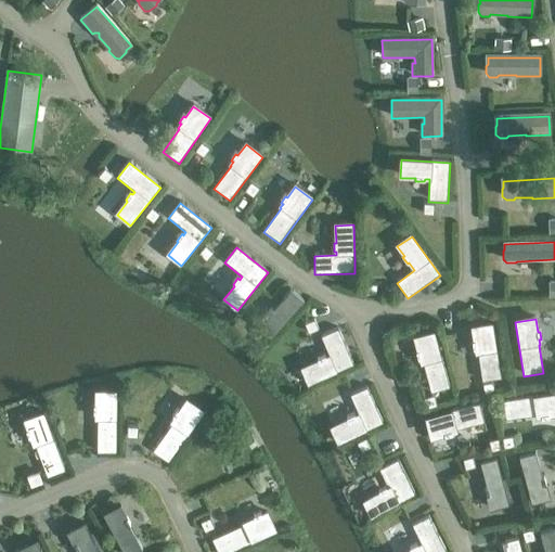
[(482,383),(502,380),(493,325),(473,329),(474,343),(472,343),(474,350),(476,350),(476,355),(478,355),(482,383)]
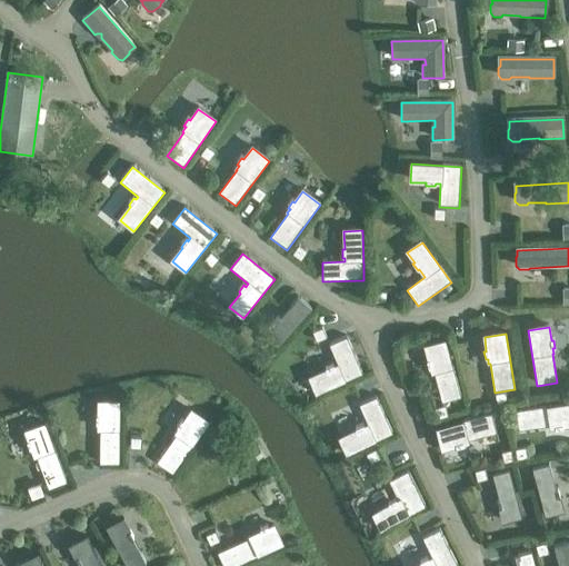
[(362,376),(347,338),(329,346),(338,367),(333,368),(333,366),(325,369),(326,371),(310,378),(317,396),(362,376)]
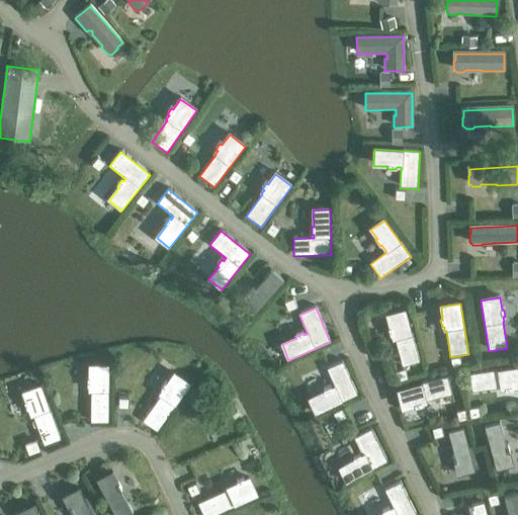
[(420,363),(406,312),(386,317),(391,329),(389,330),(391,336),(393,336),(394,340),(395,340),(402,367),(420,363)]
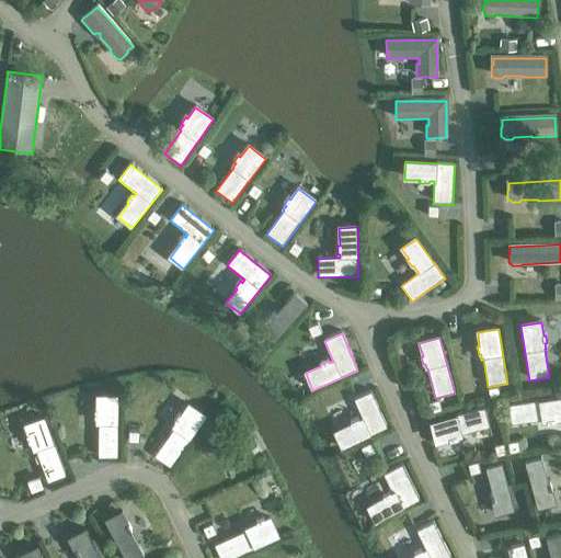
[(388,430),(371,393),(354,400),(363,421),(359,422),(358,420),(351,423),(351,425),(335,433),(343,450),(388,430)]
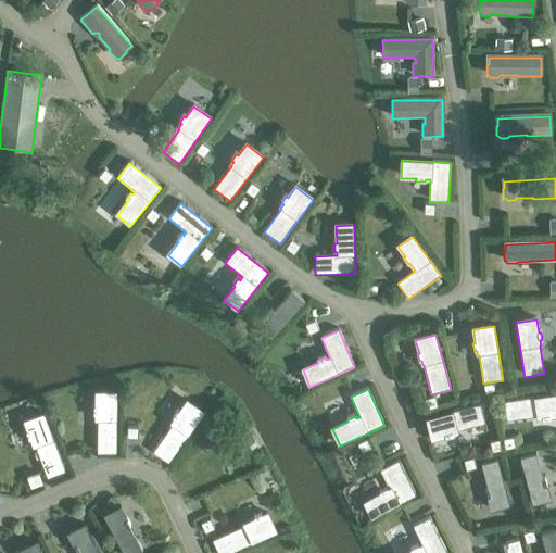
[(555,393),(504,402),(507,422),(536,417),(538,418),(542,417),(543,419),(551,418),(550,416),(555,415),(555,393)]
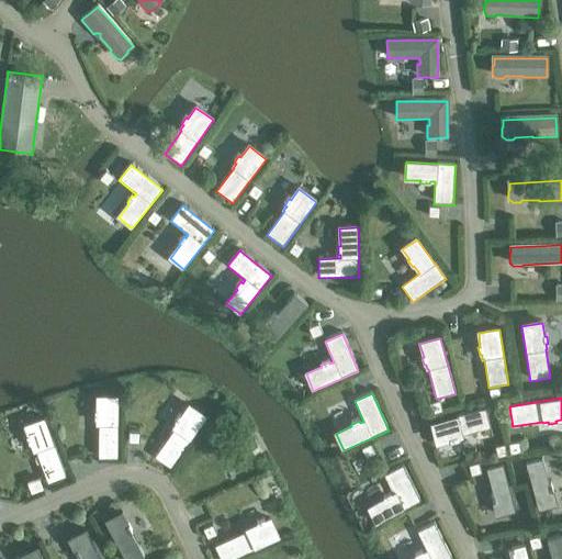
[(119,460),(119,399),(98,399),(98,413),(94,413),(94,421),(97,421),(97,425),(99,425),(98,460),(119,460)]
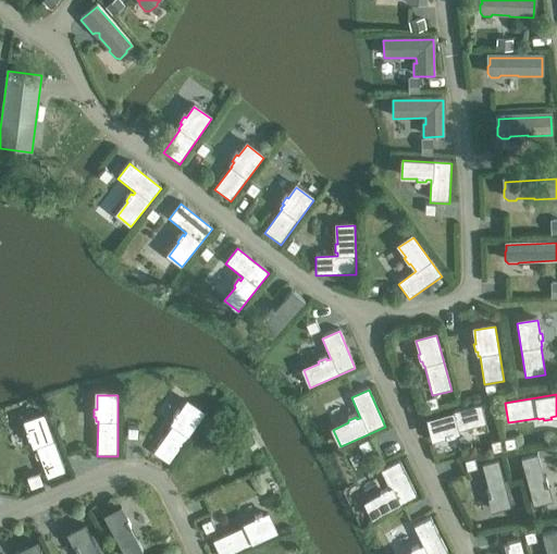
[(170,466),(205,416),(187,404),(180,415),(177,413),(173,419),(175,421),(172,426),(173,427),(153,455),(170,466)]
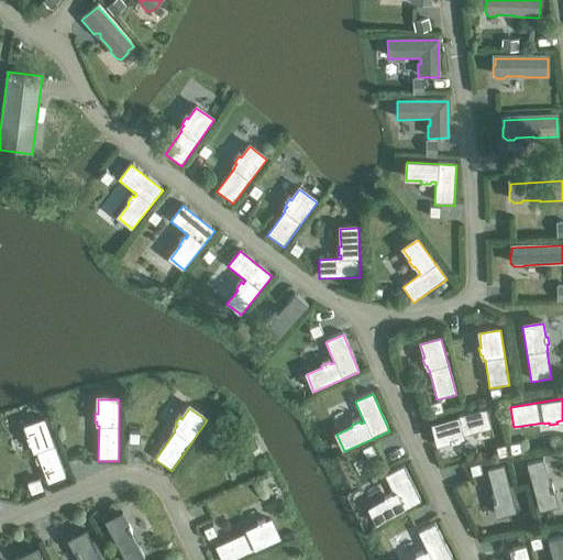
[(492,430),(486,410),(432,424),(438,445),(451,441),(452,443),(459,442),(459,439),(464,438),(464,437),(492,430)]
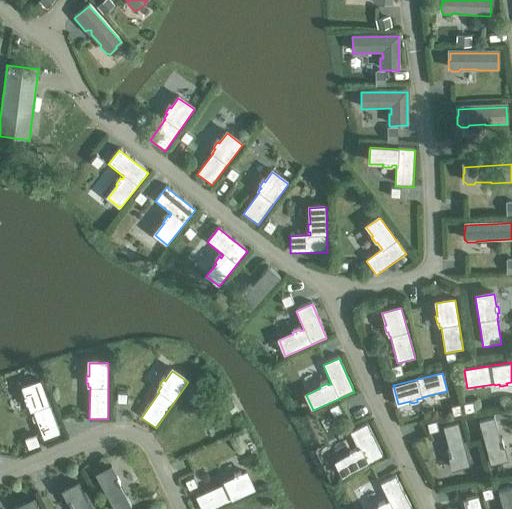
[(60,436),(41,382),(23,389),(26,398),(24,398),(27,405),(28,404),(30,409),(31,408),(43,442),(60,436)]
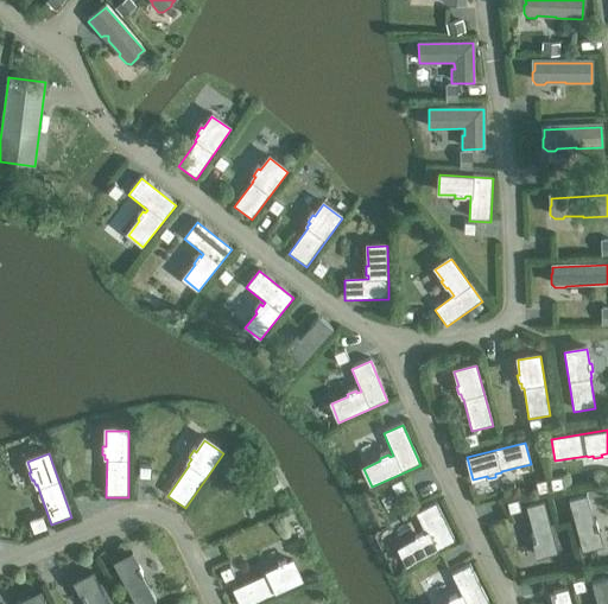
[(594,525),(587,496),(568,502),(582,552),(602,547),(596,525),(594,525)]
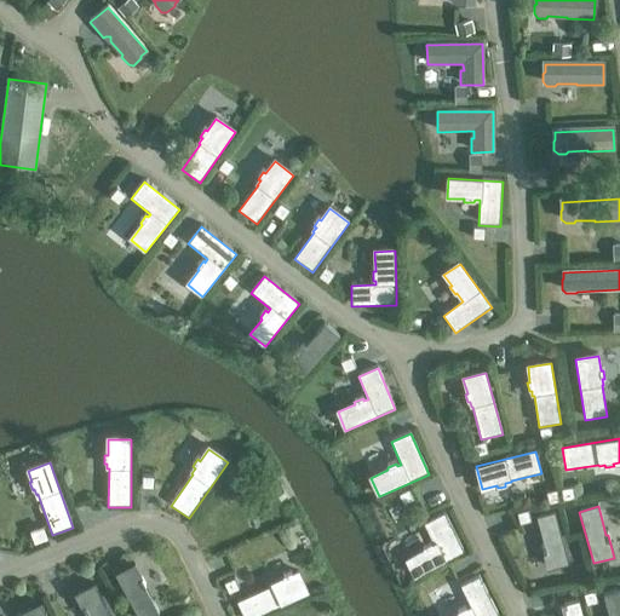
[(537,518),(544,547),(541,547),(547,570),(568,564),(555,513),(537,518)]
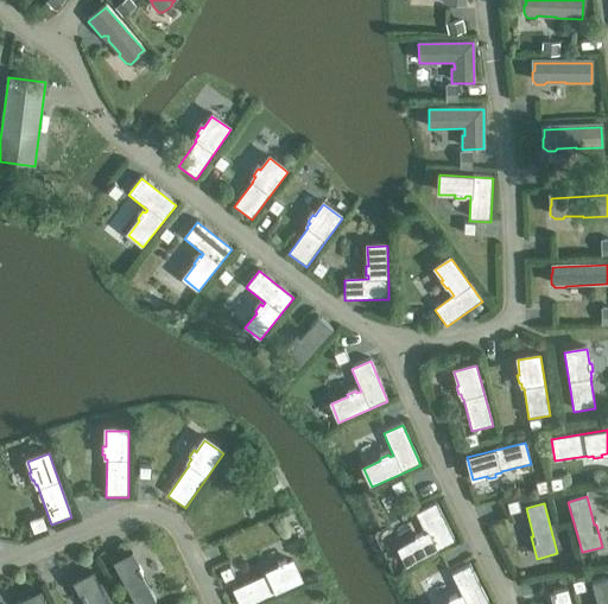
[(456,544),(436,504),(417,514),(428,535),(424,536),(423,534),(415,539),(416,541),(399,550),(407,567),(456,544)]
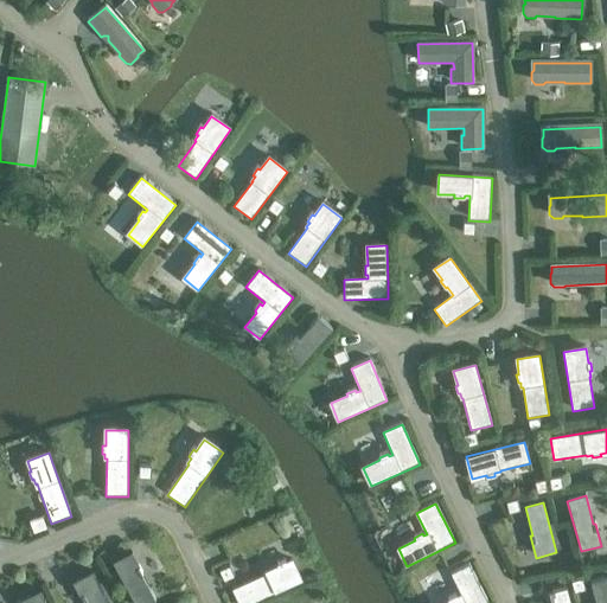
[(113,564),(133,602),(155,602),(142,576),(142,575),(132,555),(113,564)]
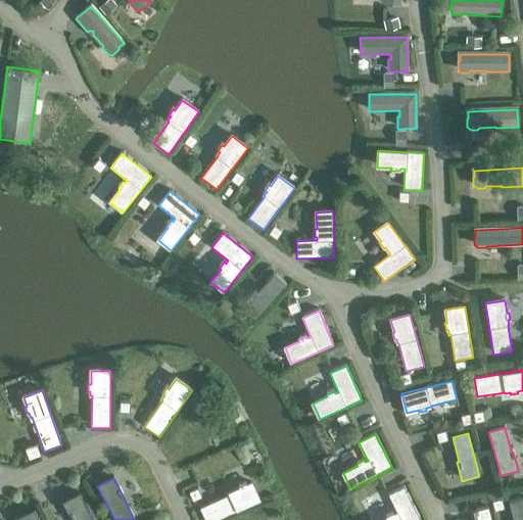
[(199,510),(204,519),(221,519),(259,502),(251,484),(246,486),(245,484),(239,487),(240,489),(229,494),(230,495),(199,510)]
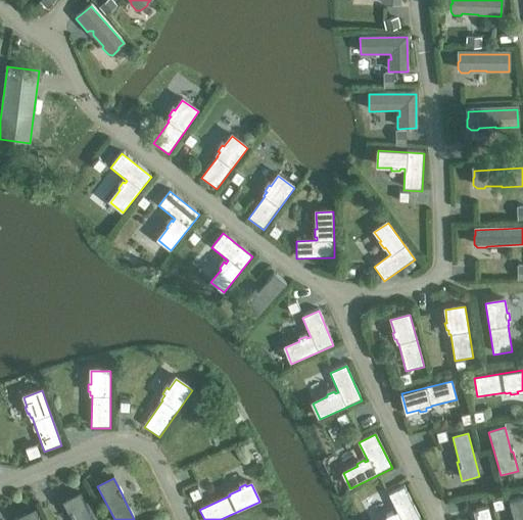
[(420,519),(405,487),(388,495),(397,514),(394,516),(393,514),(386,517),(387,519),(420,519)]
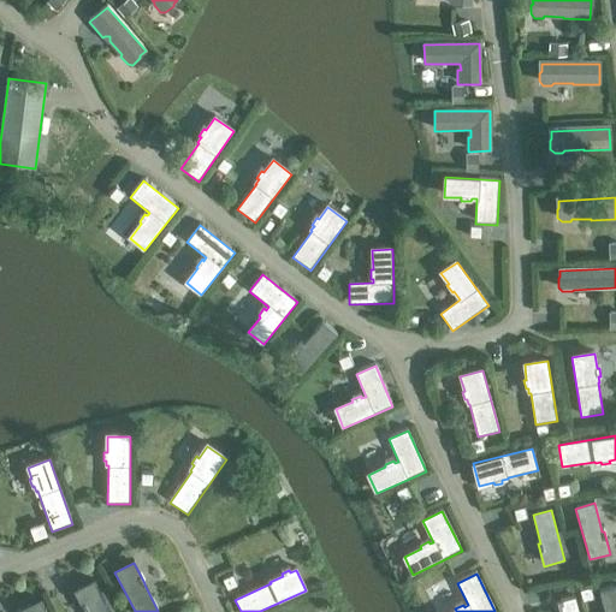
[(108,611),(94,583),(75,593),(86,611),(108,611)]
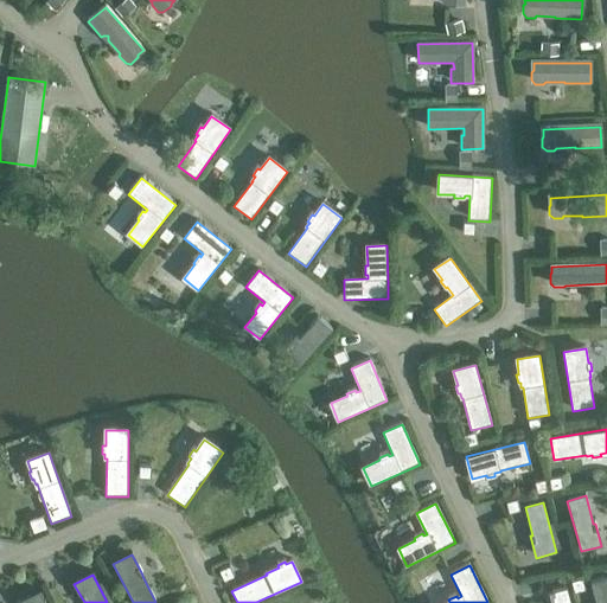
[(606,602),(606,578),(590,583),(594,602),(606,602)]
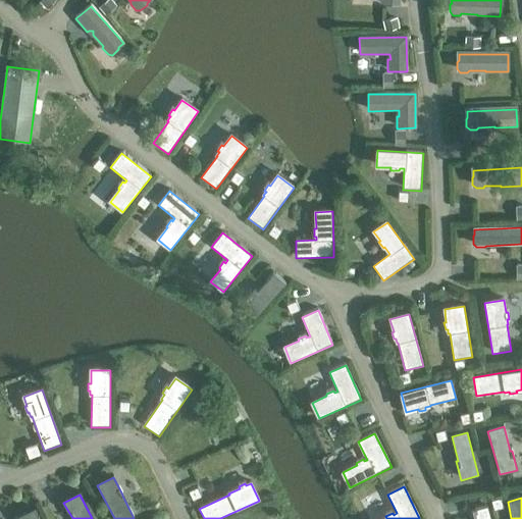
[(490,518),(487,507),(471,511),(473,518),(490,518)]
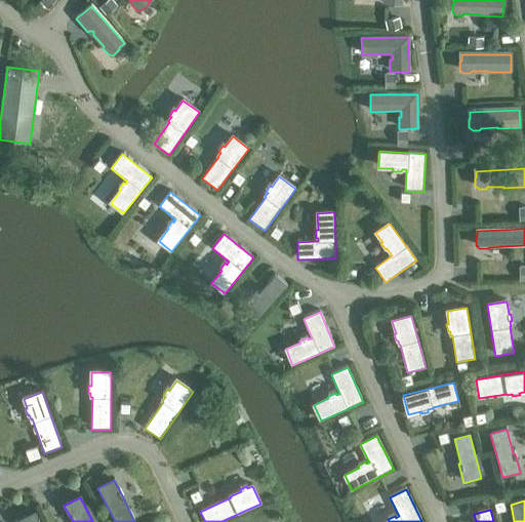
[(39,521),(35,513),(18,521),(39,521)]
